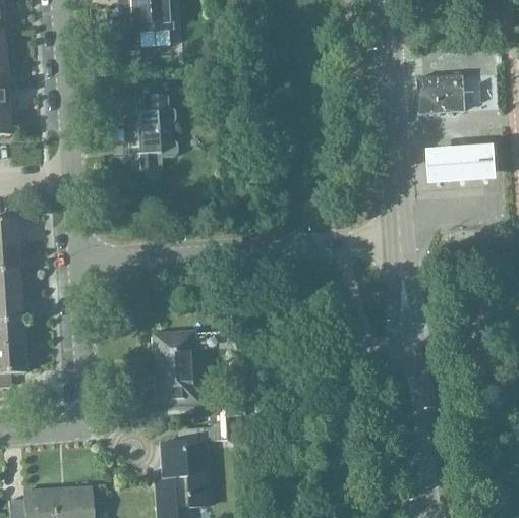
[(118,0),(121,32),(170,29),(168,0),(118,0)]
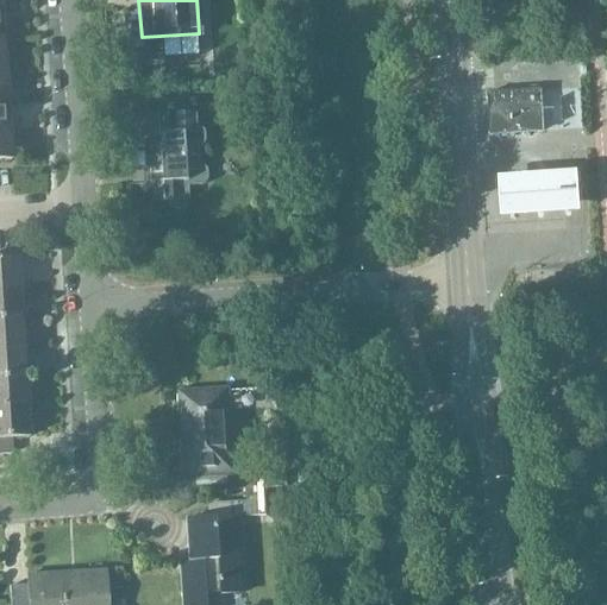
[(548,124),(545,83),(492,87),(493,105),(495,105),(496,127),(548,124)]
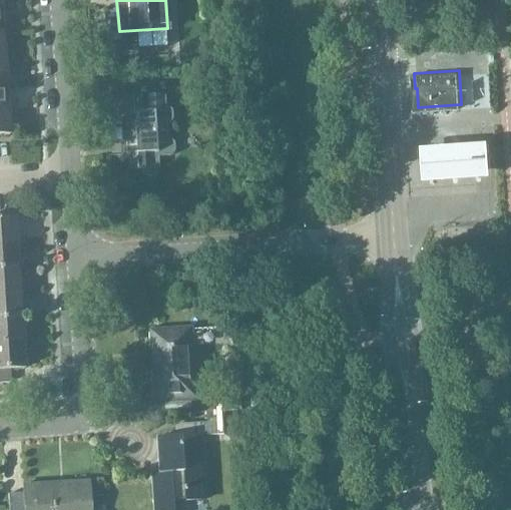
[(165,104),(164,92),(163,82),(122,85),(128,169),(140,168),(140,170),(141,172),(142,173),(143,174),(145,174),(146,175),(147,175),(149,175),(151,175),(152,174),(154,173),(155,172),(156,170),(157,169),(157,167),(169,166),(168,155),(169,154),(171,153),(172,152),(173,151),(173,149),(173,148),(174,147),(174,145),(173,144),(173,142),(172,141),(172,140),(170,138),(169,137),(168,137),(167,136),(166,122),(168,121),(169,120),(170,119),(171,118),(172,116),(172,115),(172,113),(172,112),(172,110),(171,109),(170,108),(169,107),(168,106),(166,105),(165,104)]
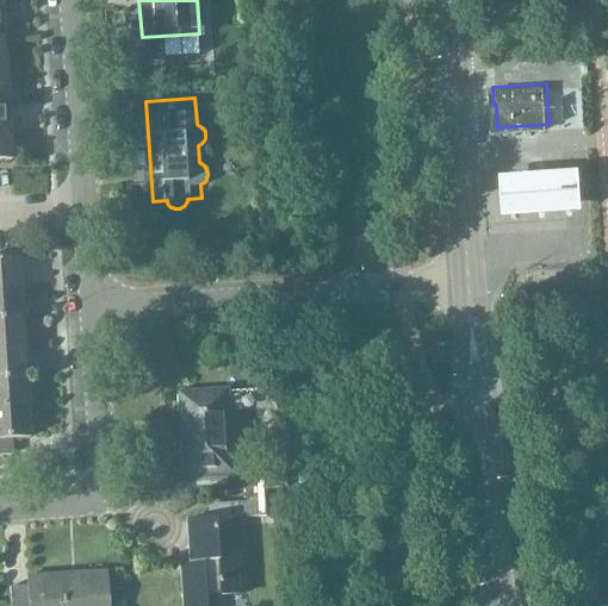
[(11,101),(11,122),(30,122),(29,101),(11,101)]
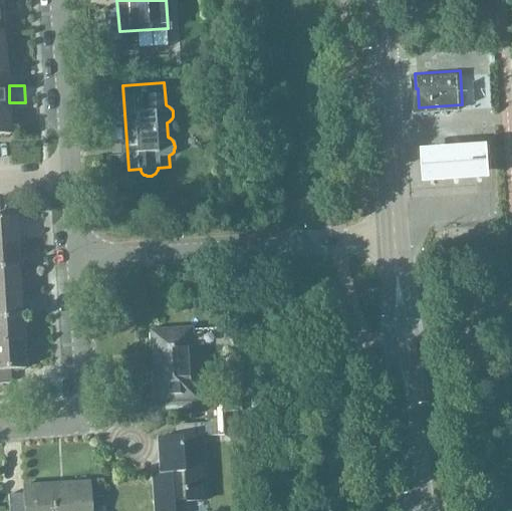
[(449,106),(424,107),(427,144),(412,145),(415,181),(490,176),(487,141),(452,143),(449,106)]
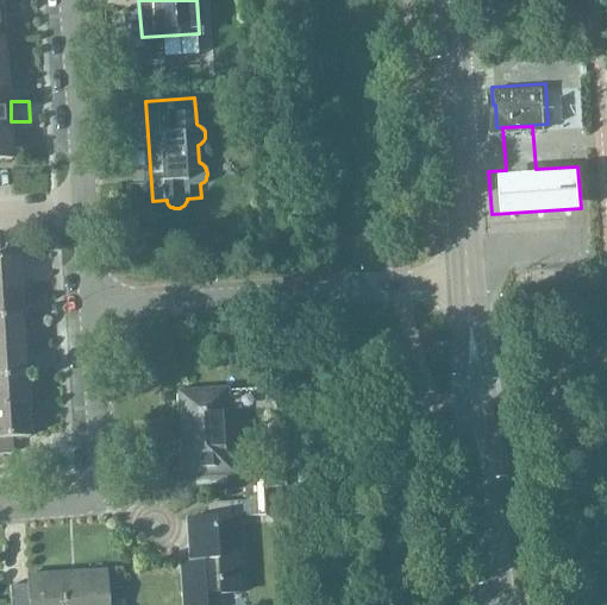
[(0,289),(18,288),(16,257),(0,257),(0,289)]
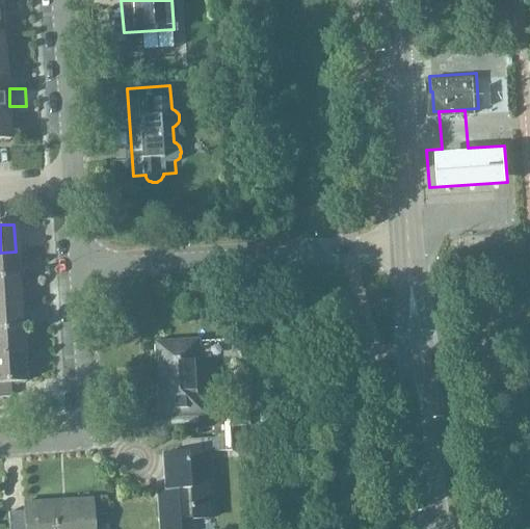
[(0,278),(17,278),(16,252),(0,253),(0,278)]
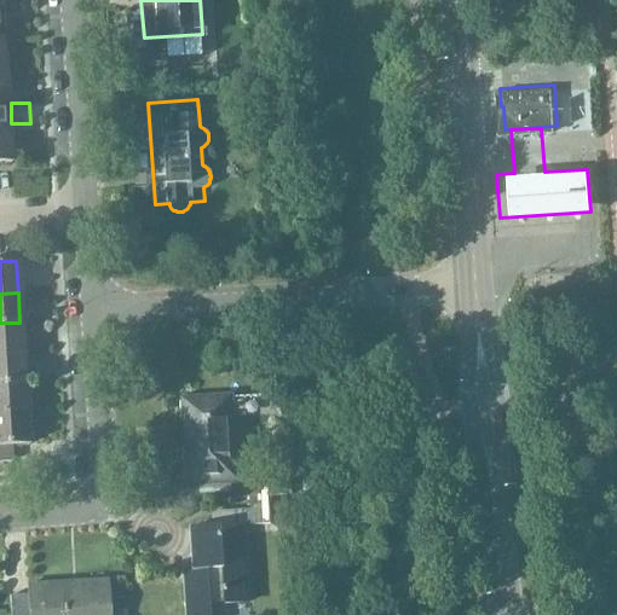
[(0,353),(22,352),(19,323),(0,323),(0,353)]
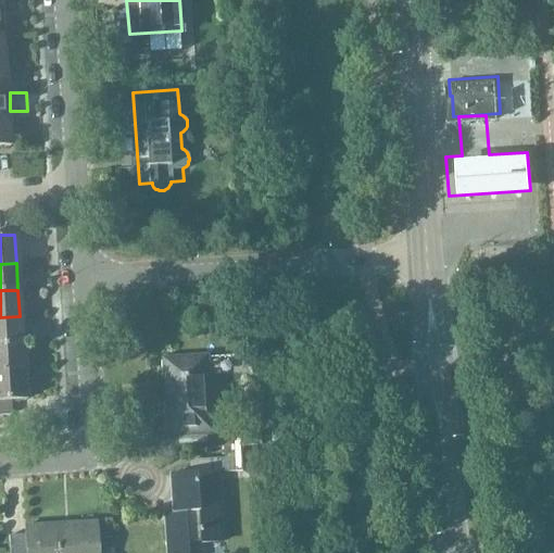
[(0,344),(21,343),(20,316),(0,317),(0,344)]
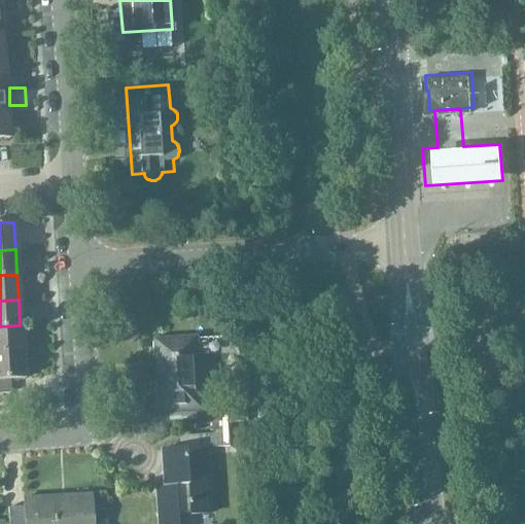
[(0,352),(22,351),(20,325),(0,326),(0,352)]
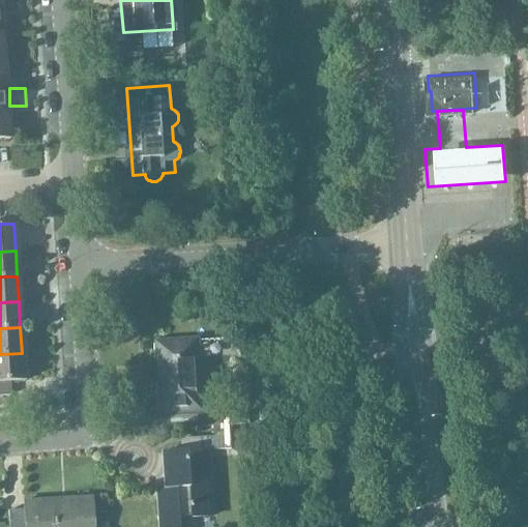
[(160,411),(201,408),(196,338),(156,340),(160,411)]
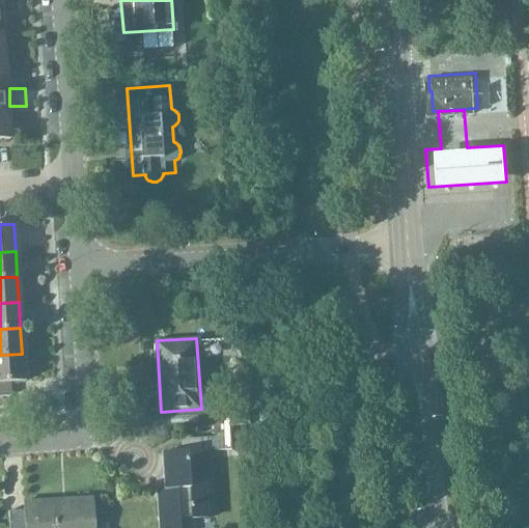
[(0,393),(9,393),(8,381),(24,380),(22,354),(0,355),(0,393)]
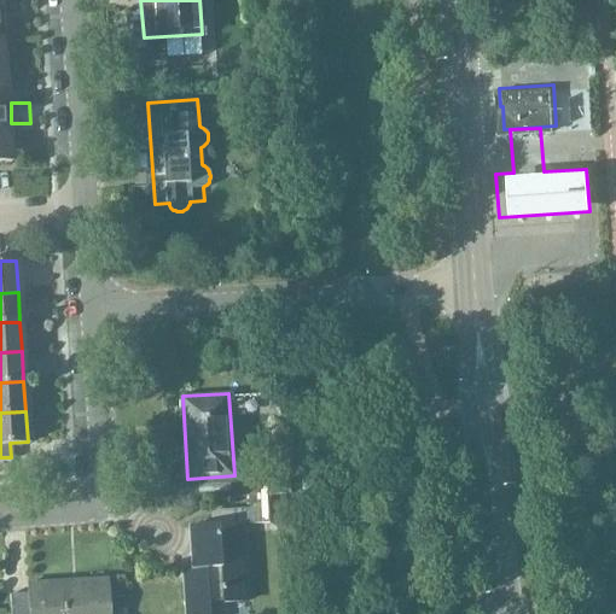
[(282,471),(238,474),(239,495),(284,491),(282,471)]
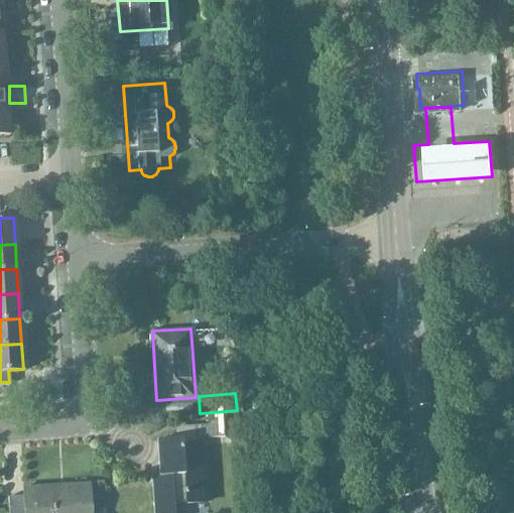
[(160,474),(152,474),(155,512),(175,512),(175,502),(208,499),(204,441),(184,443),(184,436),(158,438),(160,474)]
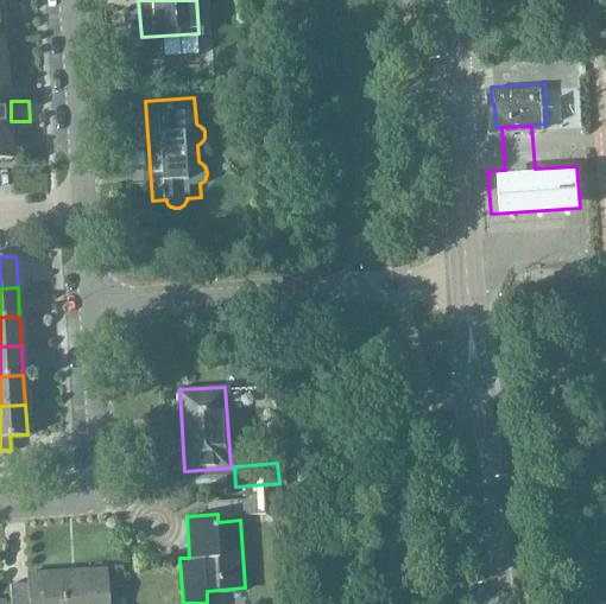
[(26,583),(8,583),(8,603),(103,603),(102,567),(26,572),(26,583)]
